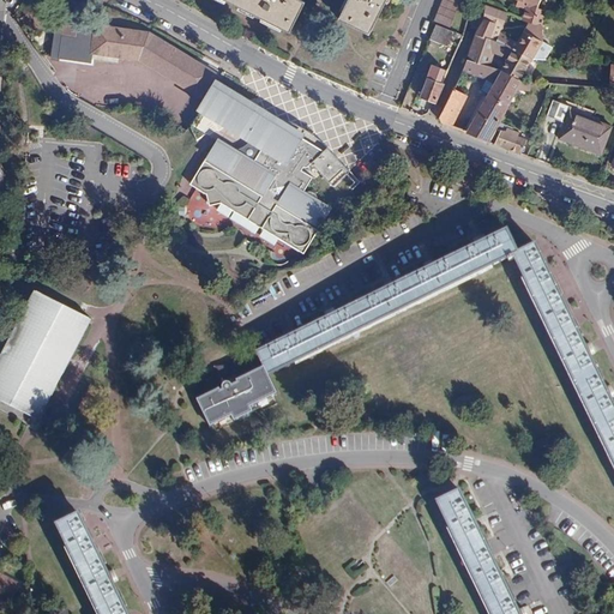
[(223,0),(289,34),(305,2),(299,0),(223,0)]
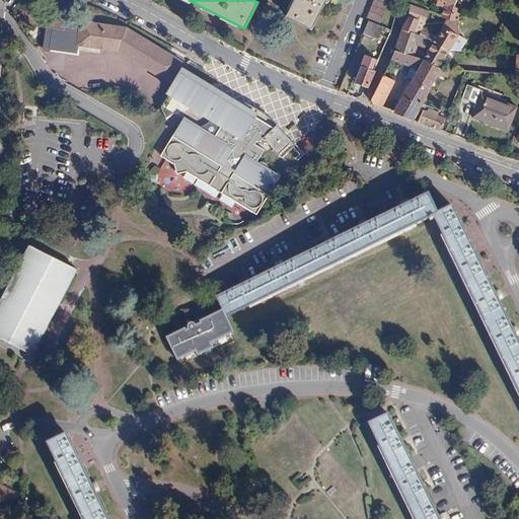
[(293,0),(285,17),(311,30),(325,0),(293,0)]
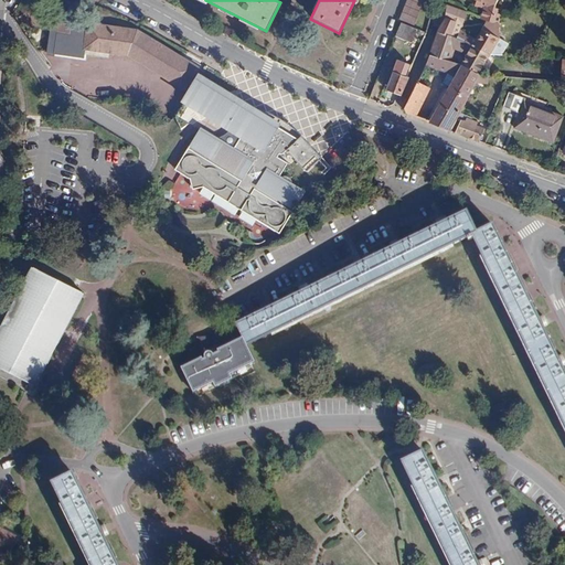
[(414,25),(424,0),(406,0),(398,19),(414,25)]
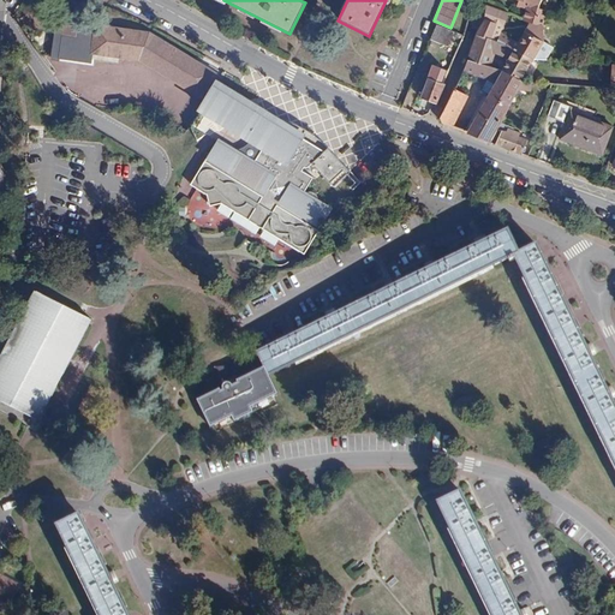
[(543,27),(547,11),(537,7),(541,0),(517,0),(518,0),(515,6),(525,10),(521,19),(530,22),(543,27)]
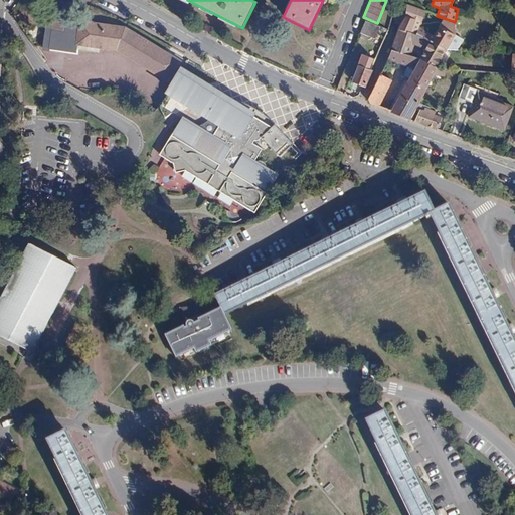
[(417,31),(419,28),(424,11),(408,5),(404,12),(405,15),(416,20),(412,29),(417,31)]
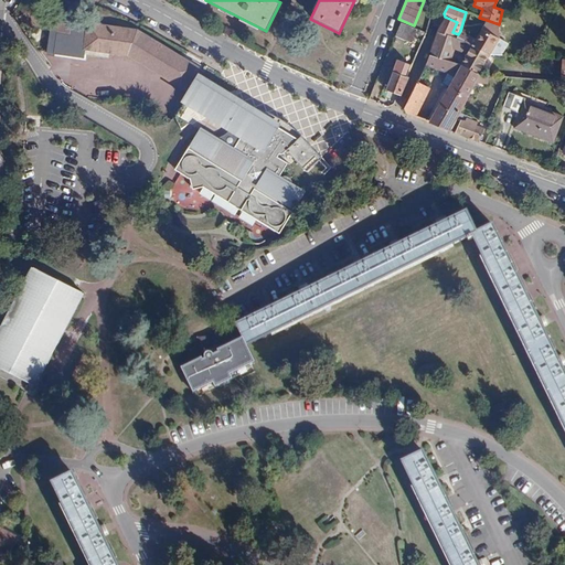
[(437,33),(456,41),(458,34),(452,32),(457,22),(445,17),(438,33),(437,33)]
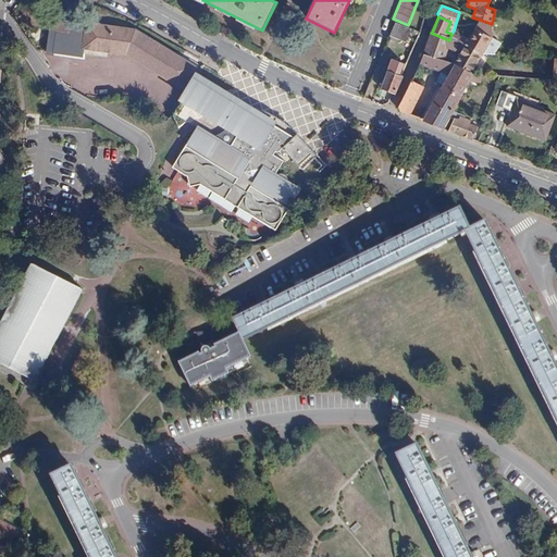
[(85,48),(126,54),(182,88),(182,87),(186,90),(199,69),(135,28),(87,21),(87,23),(78,22),(78,19),(71,17),(70,21),(52,17),(47,51),(83,57),(85,48)]
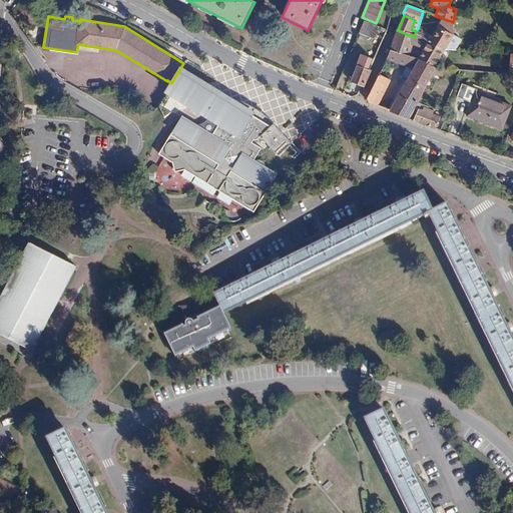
[(429,43),(445,50),(454,35),(453,22),(442,18),(432,36),(429,43)]
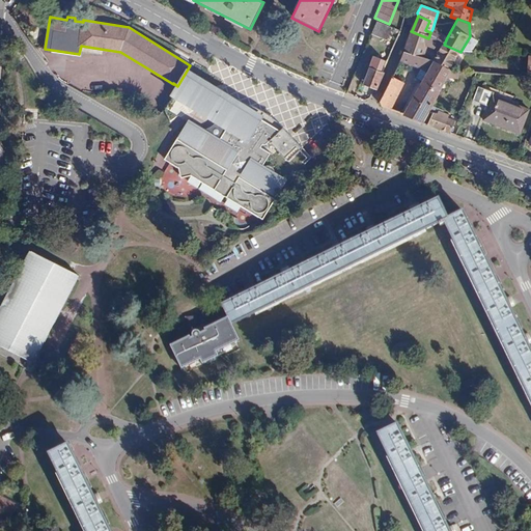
[(387,40),(392,28),(376,22),(371,34),(387,40)]
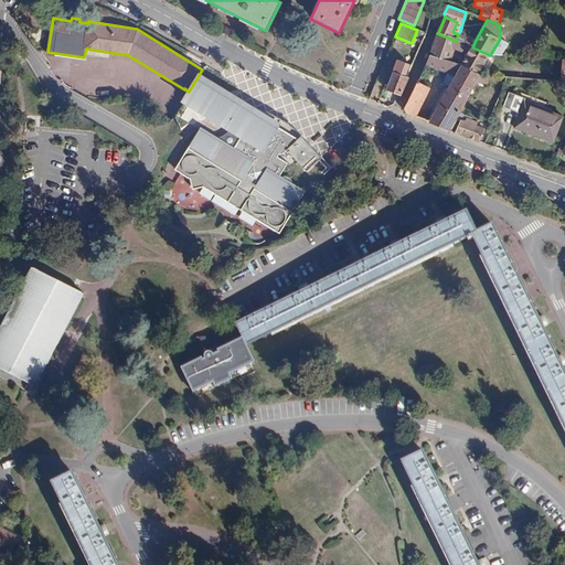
[(456,41),(472,48),(476,40),(460,31),(458,34),(456,41)]
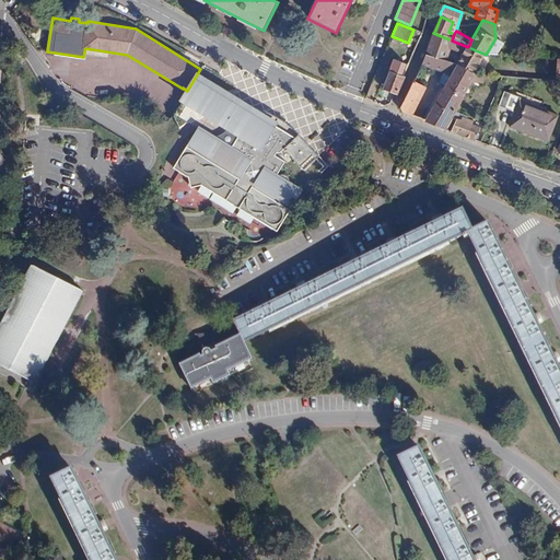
[(452,41),(433,33),(429,45),(427,55),(446,61),(447,62),(451,50),(459,53),(458,55),(463,57),(458,66),(461,66),(474,73),(479,66),(486,55),(468,47),(452,41)]
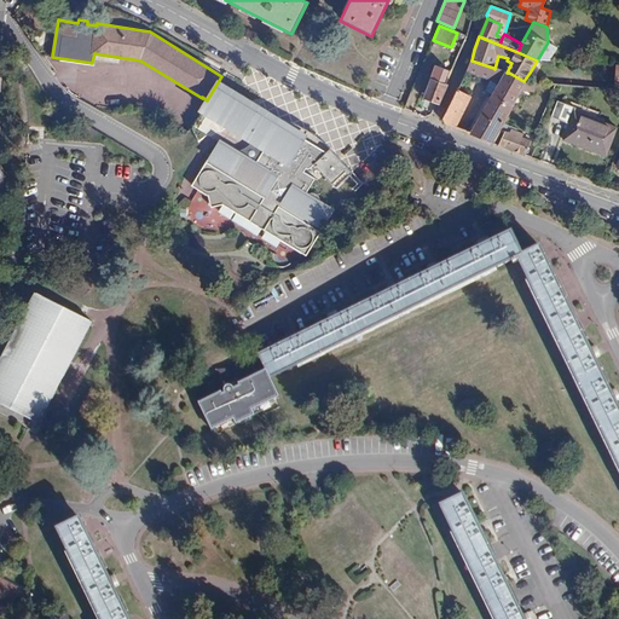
[(489,80),(493,68),(472,61),(470,59),(466,73),(467,73),(489,80)]
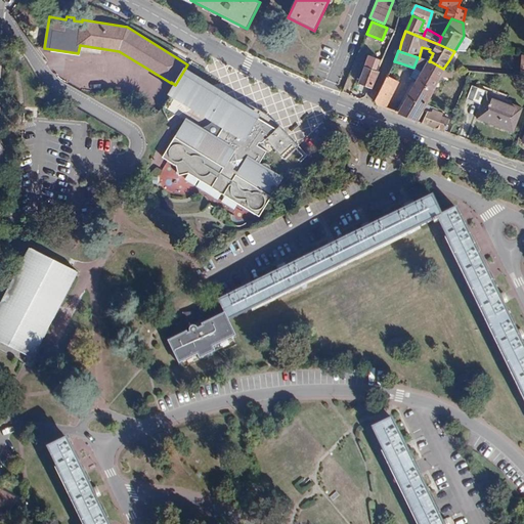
[(523,74),(523,56),(505,55),(503,73),(523,74)]
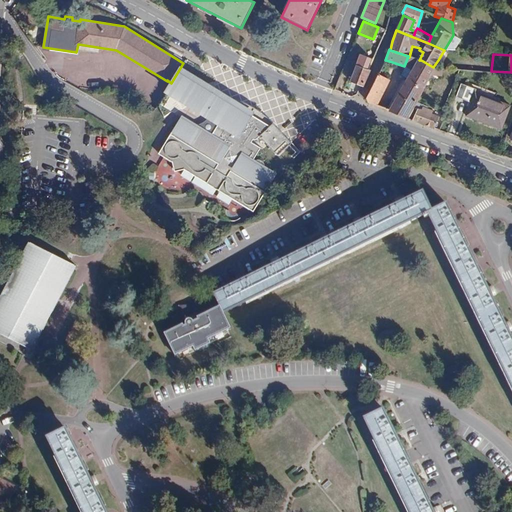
[(419,60),(409,57),(408,56),(404,66),(413,69),(395,102),(392,101),(387,110),(408,118),(416,101),(428,76),(443,76),(442,68),(433,67),(421,60),(419,60)]
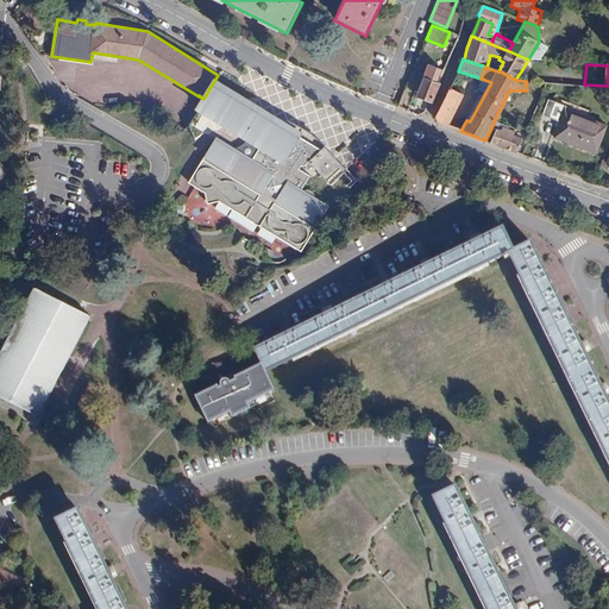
[(440,83),(439,83),(424,77),(416,96),(413,95),(409,106),(415,108),(419,98),(429,101),(433,102),(440,83)]
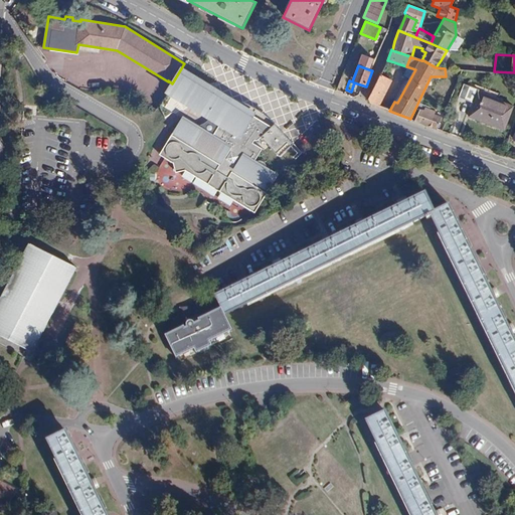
[(391,80),(381,74),(378,79),(388,86),(391,80)]
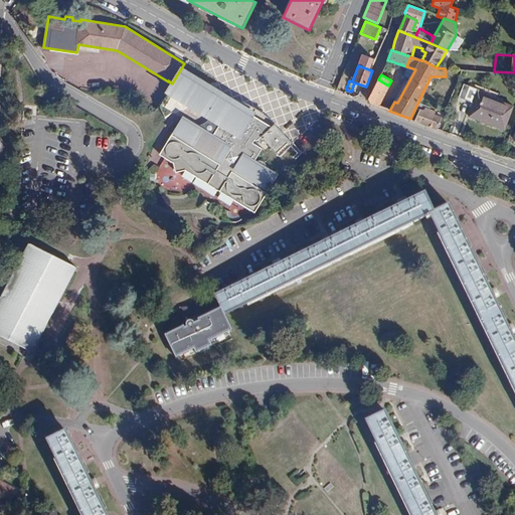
[(371,104),(378,107),(388,86),(378,79),(369,99),(371,104)]
